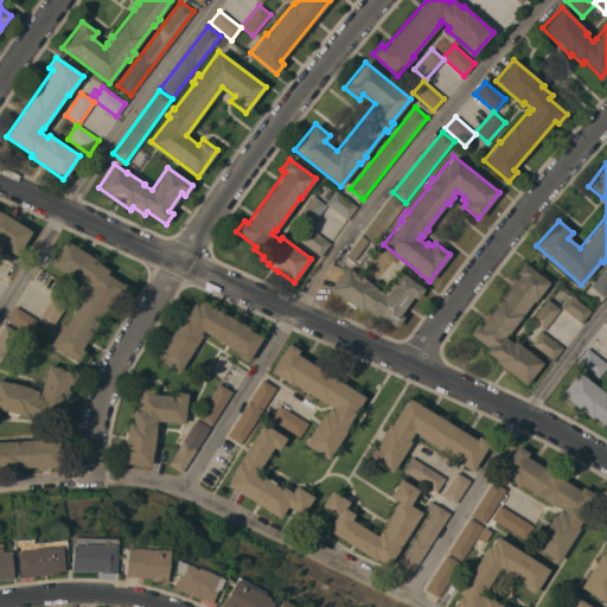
[(325,203),(334,190),(357,206),(347,219),(325,203)]
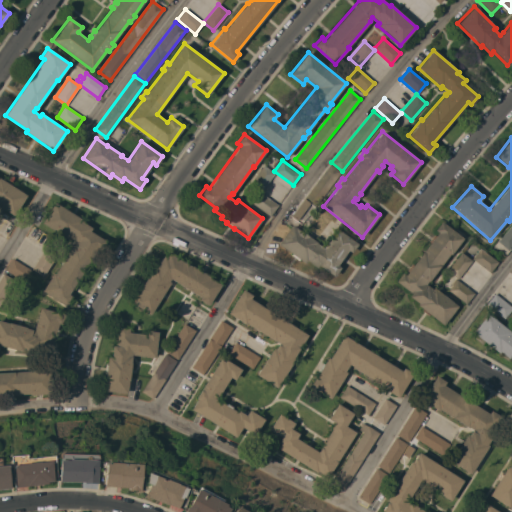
[(330,164),(340,171),(301,224),(290,216),(330,164)]
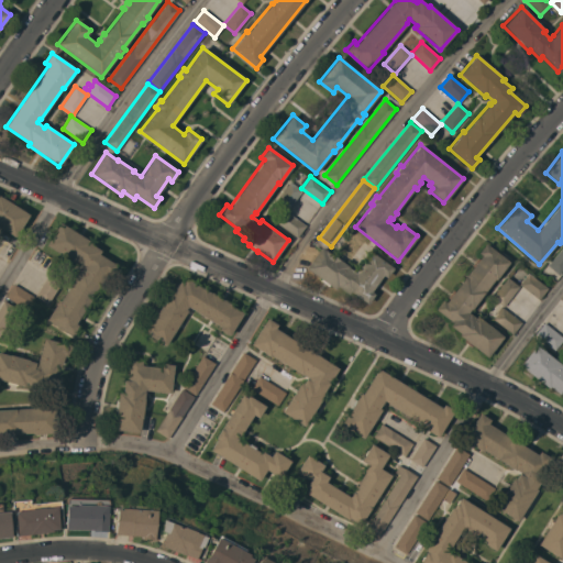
[(287,210),(275,201),(289,181),(301,190),(287,210)]
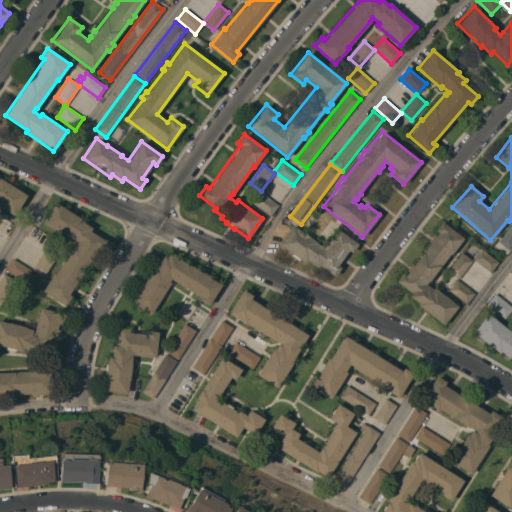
[(0,178),(26,195),(13,215),(0,206),(0,178)]
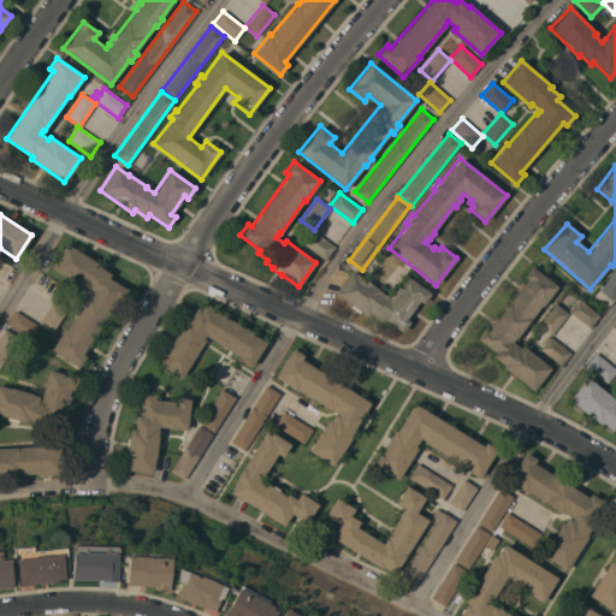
[(335,247),(325,260),(302,244),(312,231),(335,247)]
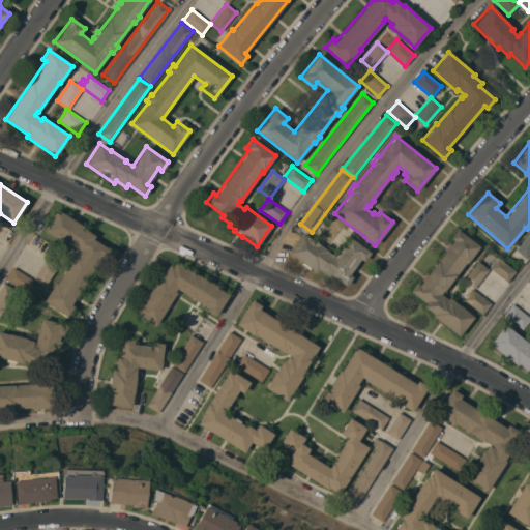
[(86,228),(85,230),(94,236),(92,239),(110,249),(104,260),(100,258),(71,304),(75,306),(68,316),(45,301),(55,283),(57,284),(76,254),(77,254),(79,251),(71,245),(70,247),(43,231),(56,210),(86,228)]
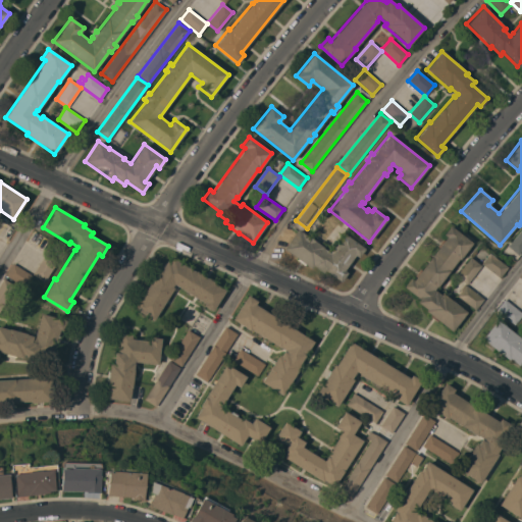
[(447,237),(444,235),(450,225),(472,243),(460,260),(459,259),(437,286),(436,286),(433,290),(440,295),(441,293),(466,312),(452,331),(424,311),(425,309),(417,302),(419,299),(403,286),(410,277),(413,280),(447,237)]
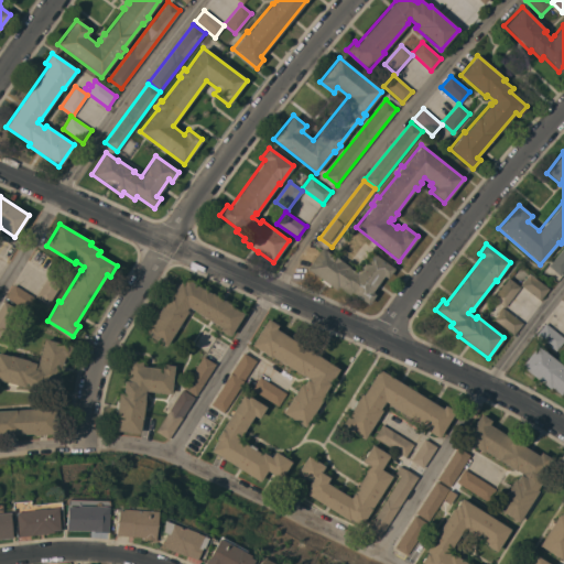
[(563,246),(563,270),(560,275),(548,266),(563,246)]
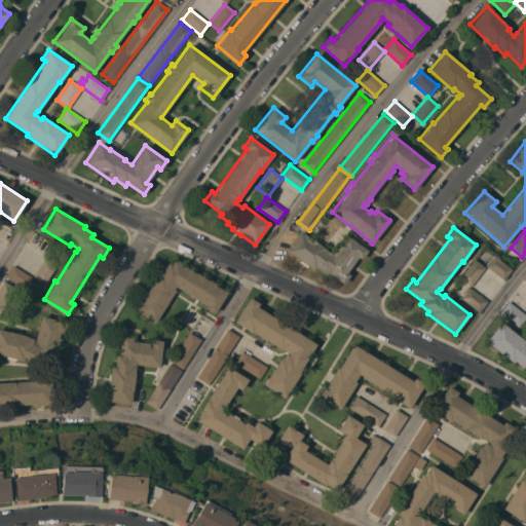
[(310,238),(326,249),(325,250),(332,255),(346,235),(367,251),(361,259),(358,257),(354,261),(355,261),(350,269),(349,268),(346,272),(349,274),(343,284),(327,272),(325,274),(315,268),(313,270),(307,266),(307,267),(299,262),(300,261),(286,251),(299,231),(310,238)]
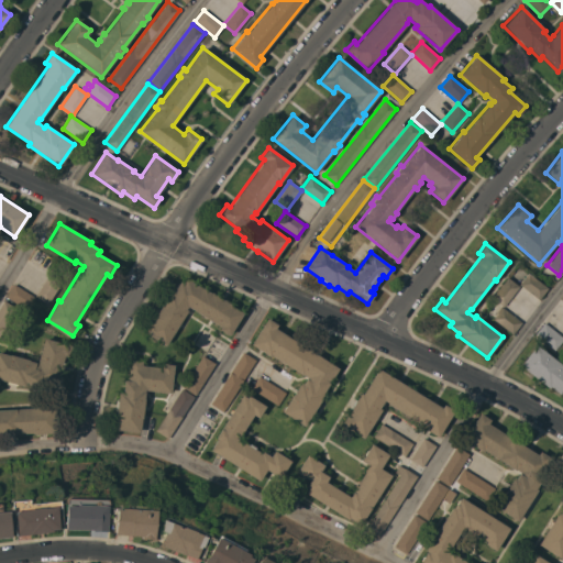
[(539,299),(519,284),(528,273),(548,288),(539,299)]
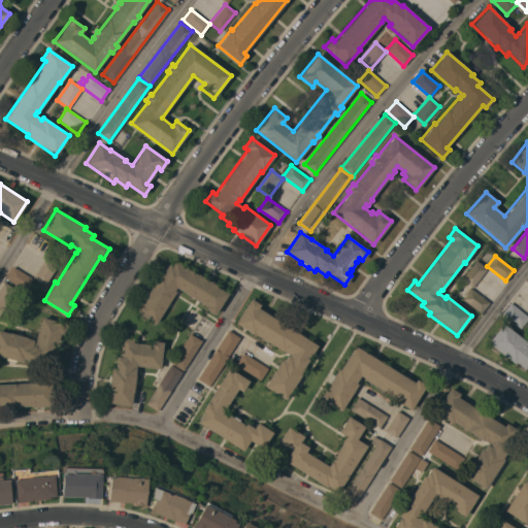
[(45,257),(57,264),(44,285),(32,277),(45,257)]
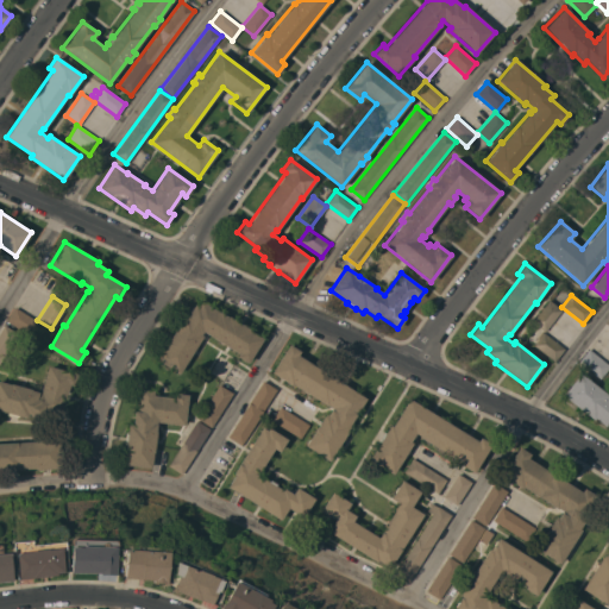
[(545,332),(532,321),(548,300),(562,311),(545,332)]
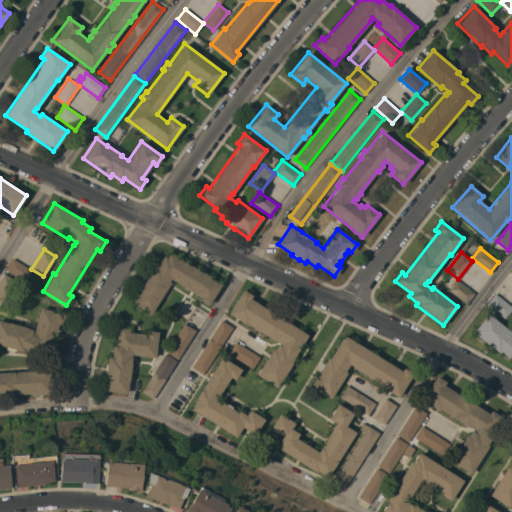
[(154,266),(156,267),(163,256),(166,257),(169,253),(184,262),(191,266),(192,266),(212,278),(212,279),(221,285),(208,305),(199,299),(200,297),(170,278),(168,281),(170,283),(150,314),(130,302),(136,292),(138,293),(154,266)]
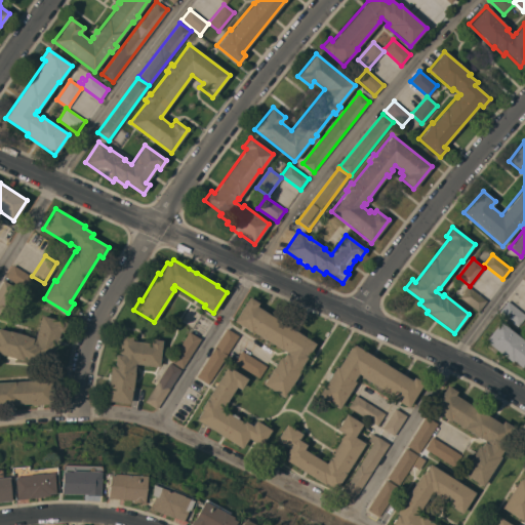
[(33,278),(26,289),(5,277),(12,265),(33,278)]
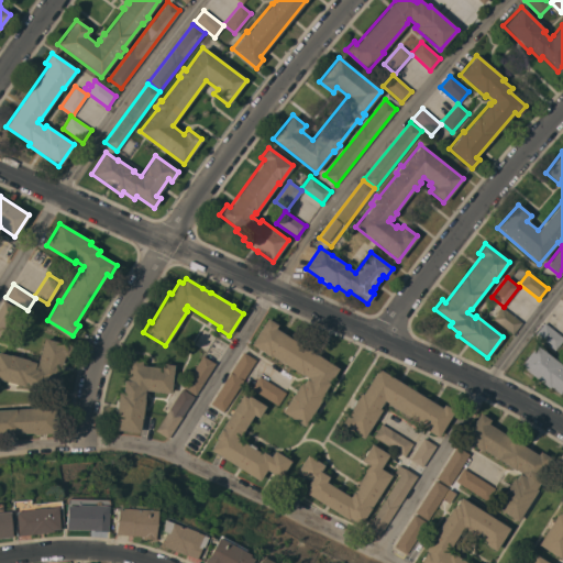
[(0,305),(3,300),(17,308),(0,333),(0,305)]
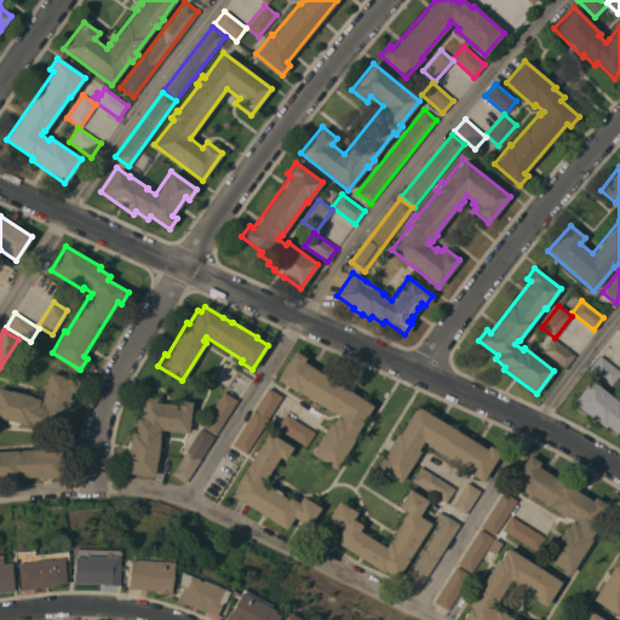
[(574,355),(564,368),(543,351),(552,338),(574,355)]
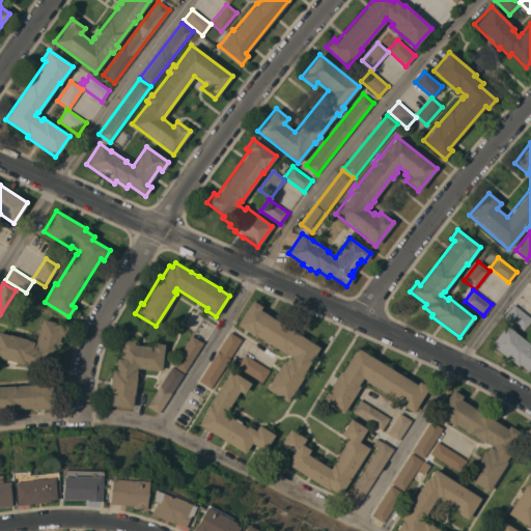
[(262,312),(263,311),(272,316),(271,317),(295,332),(295,331),(303,336),(303,337),(318,347),(304,371),(306,372),(287,402),(266,389),(283,362),(285,363),(289,356),(286,354),(285,355),(255,335),(254,336),(235,325),(251,300),(261,306),(259,309),(262,312)]
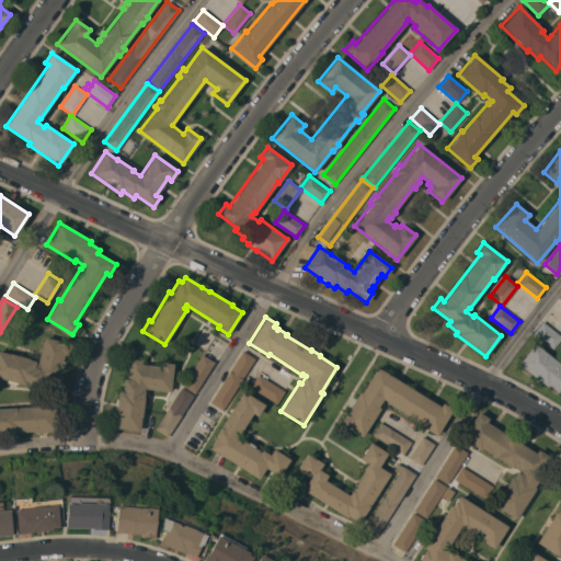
[(560,336),(560,339),(552,350),(533,333),(542,322),(560,336)]
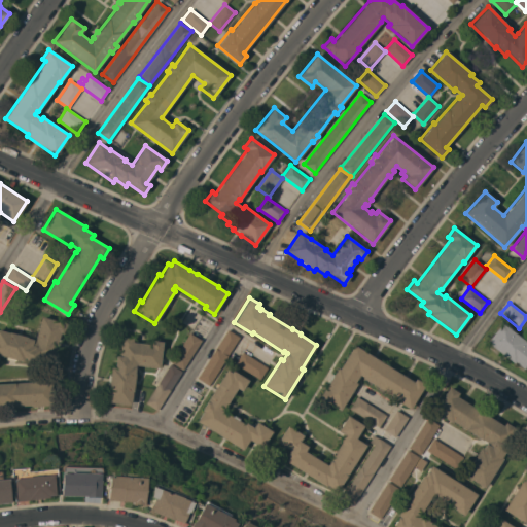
[(0,329),(9,332),(9,331),(27,337),(27,338),(35,340),(41,316),(67,323),(64,335),(60,334),(58,339),(60,340),(58,346),(57,346),(55,351),(59,353),(56,363),(37,358),(36,361),(24,358),(23,361),(16,359),(16,361),(6,358),(7,357),(0,355),(0,329)]
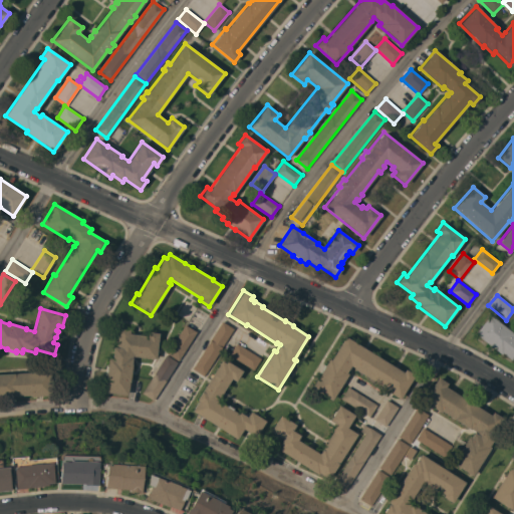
[(513,357),(511,360),(502,352),(500,354),(474,334),(489,314),(513,333),(512,335),(513,336),(513,357)]
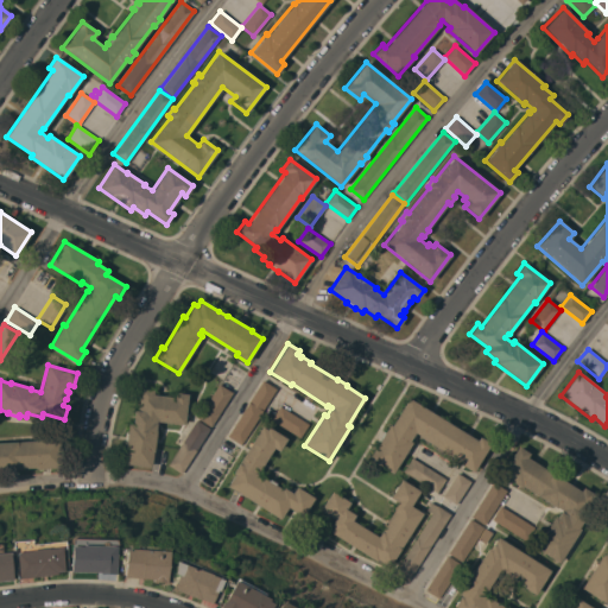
[(263,380),(276,388),(241,444),(227,436),(263,380)]
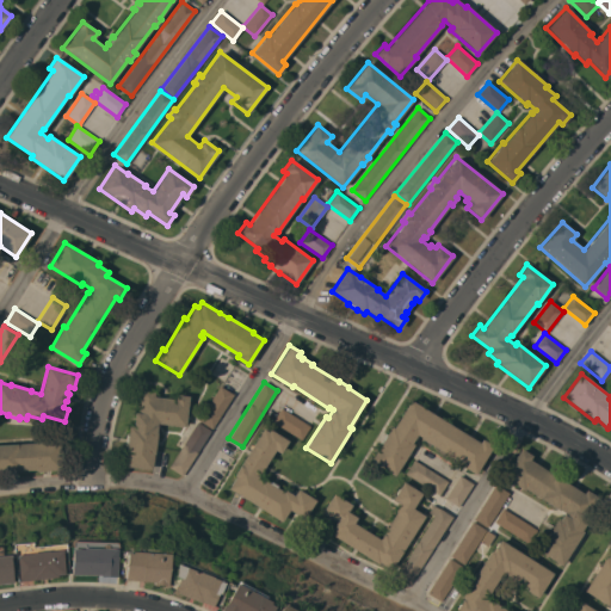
[(220,386),(233,395),(211,429),(198,420),(220,386)]
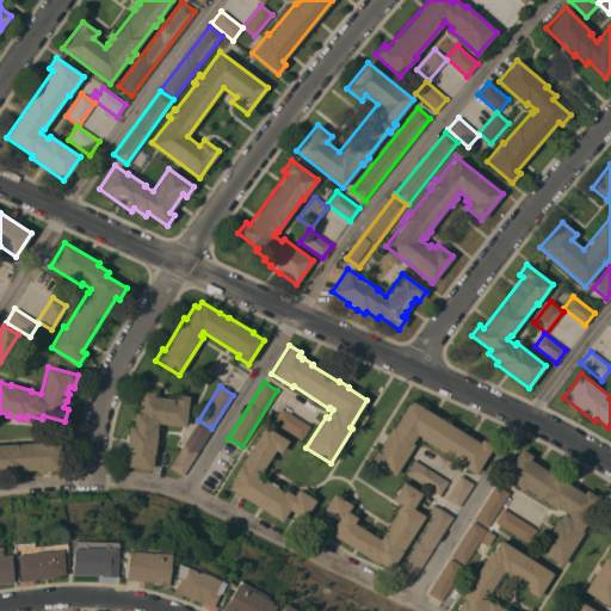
[(129,426),(133,426),(134,413),(137,413),(141,390),(154,392),(153,396),(174,399),(176,395),(189,396),(185,426),(158,424),(156,433),(154,455),(153,454),(152,469),(123,466),(129,426)]
